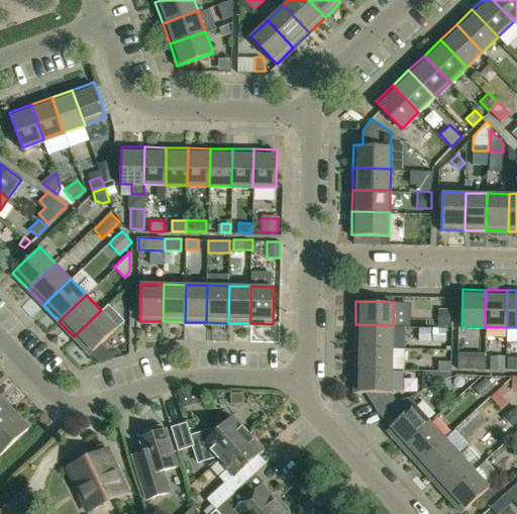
[(439,314),(439,324),(450,324),(450,314),(450,307),(439,307),(439,314)]
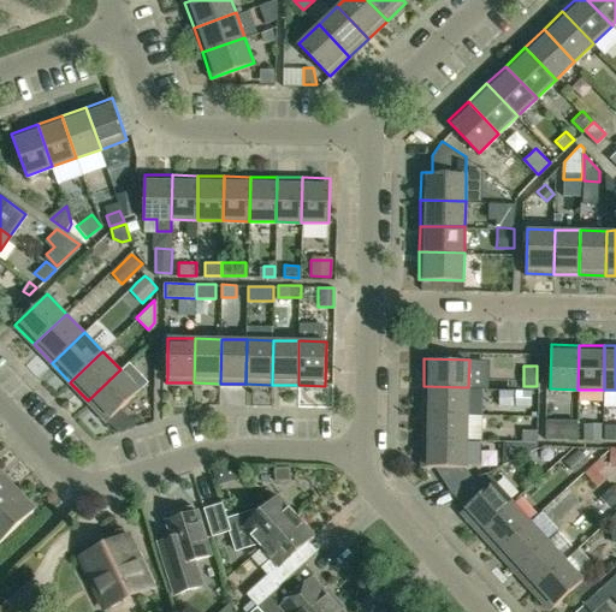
[(120,369),(88,400),(107,421),(138,390),(120,369)]
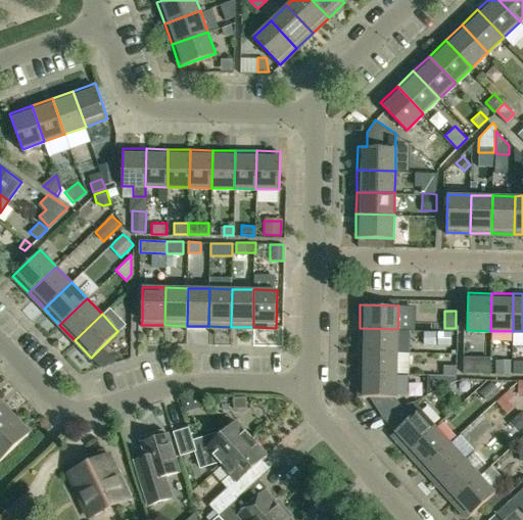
[(397,351),(397,329),(360,328),(359,350),(397,351)]
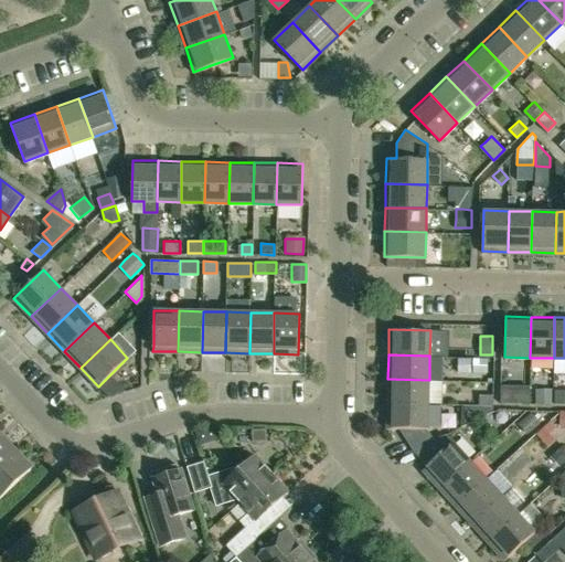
[(466,371),(471,371),(471,357),(459,357),(458,371),(466,371)]
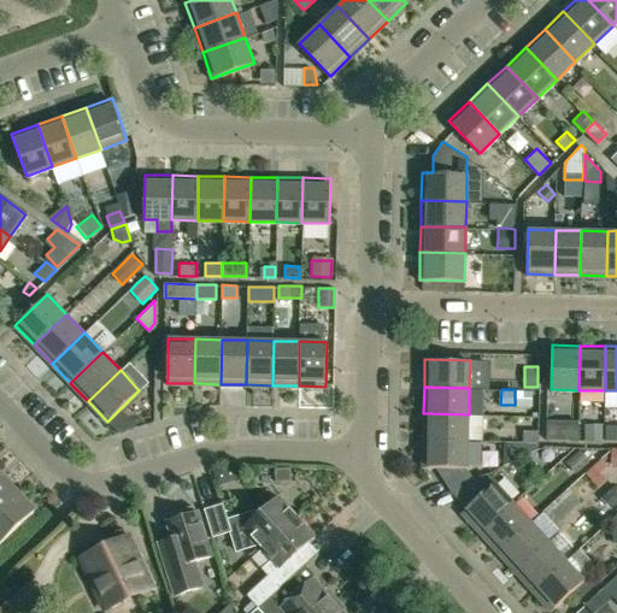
[(524,407),(530,407),(530,390),(516,390),(516,406),(524,407)]
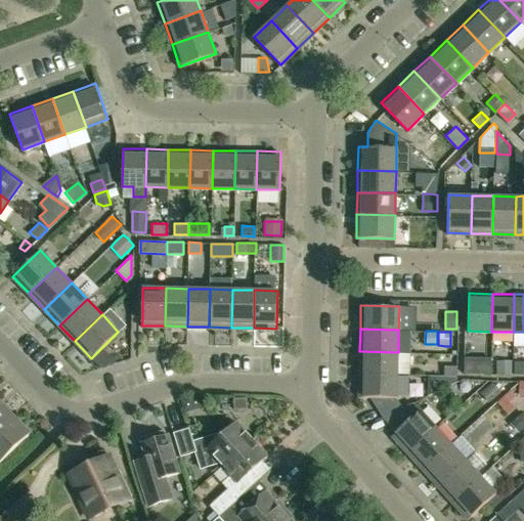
[(397,374),(398,352),(359,351),(359,373),(397,374)]
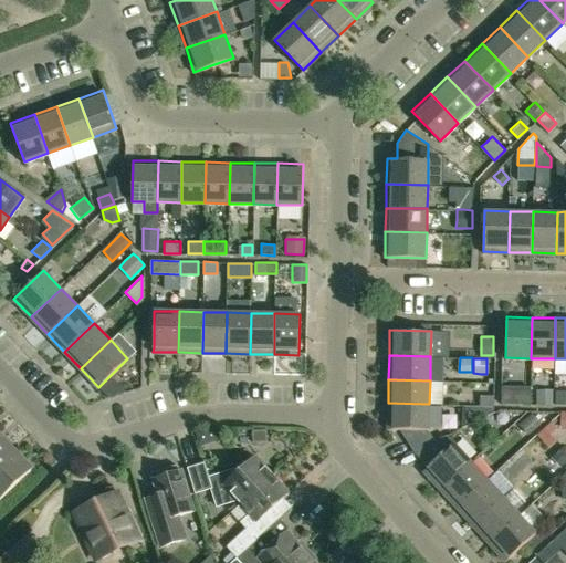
[(501,402),(517,403),(517,386),(502,386),(501,402)]
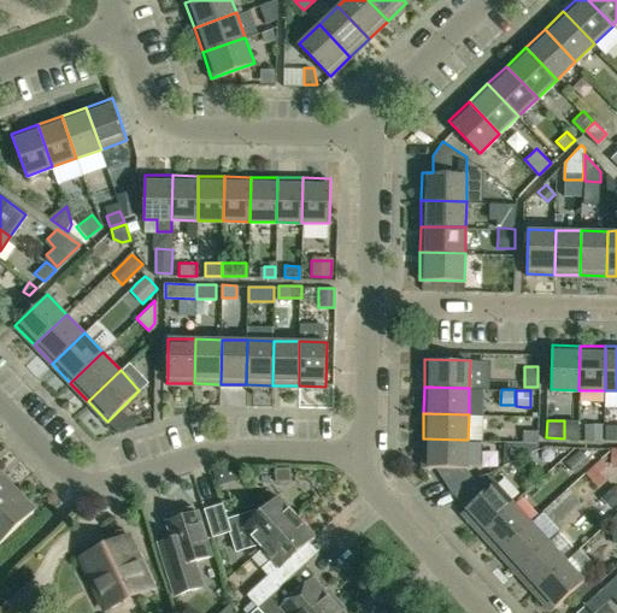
[(605,438),(616,438),(616,425),(605,425),(605,438)]
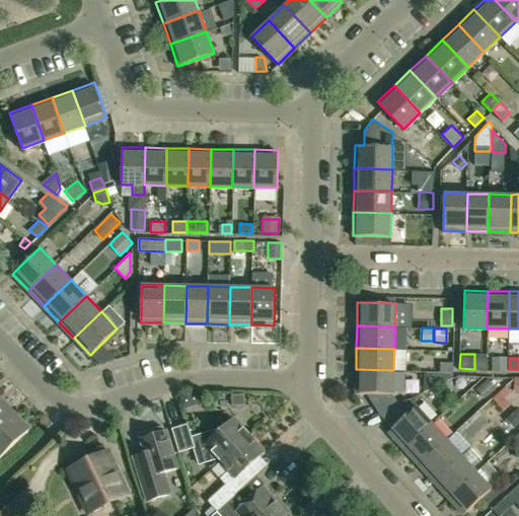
[(492,369),(506,369),(506,359),(493,359),(492,369)]
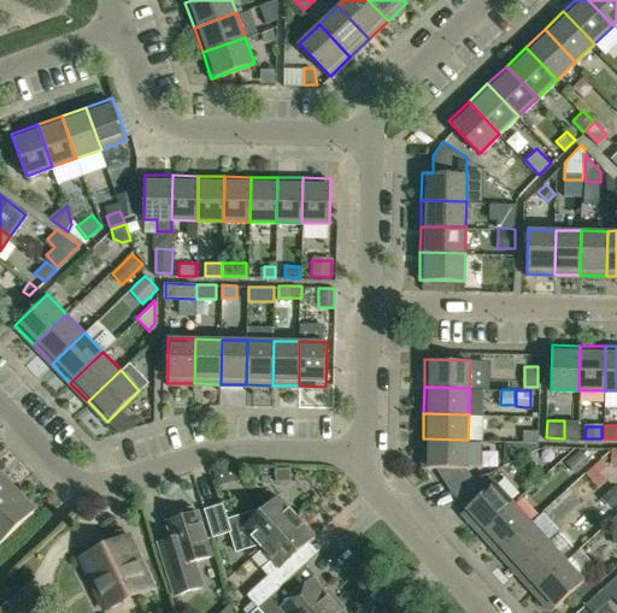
[(533,441),(539,441),(539,434),(539,429),(535,429),(523,429),(523,441),(533,441)]
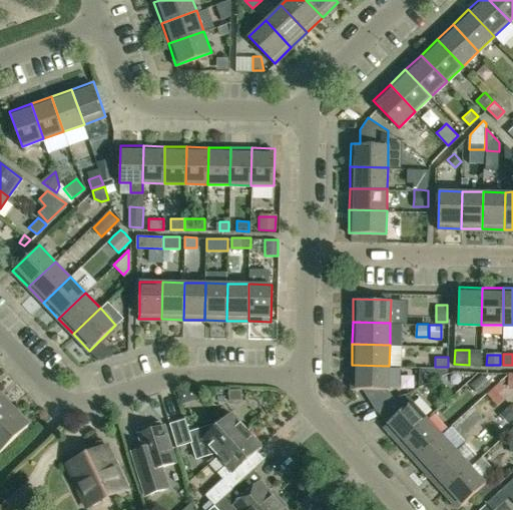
[(389,389),(389,366),(352,365),(351,388),(363,388),(364,388),(376,407),(394,400),(387,389),(389,389)]
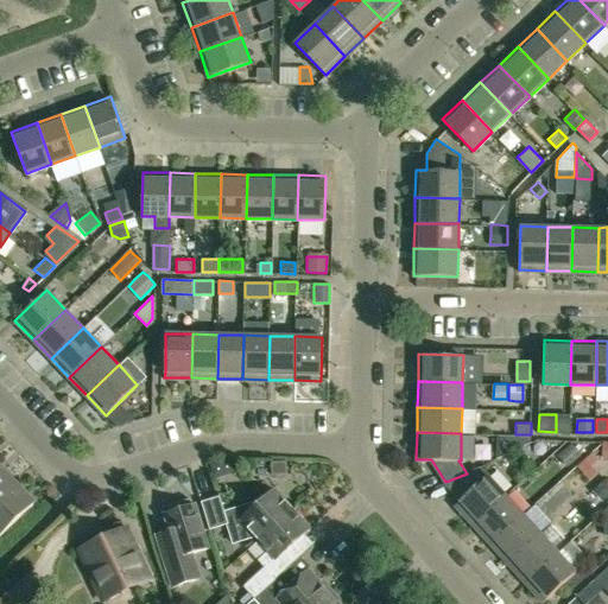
[(530,443),(530,437),(496,436),(496,458),(530,443)]
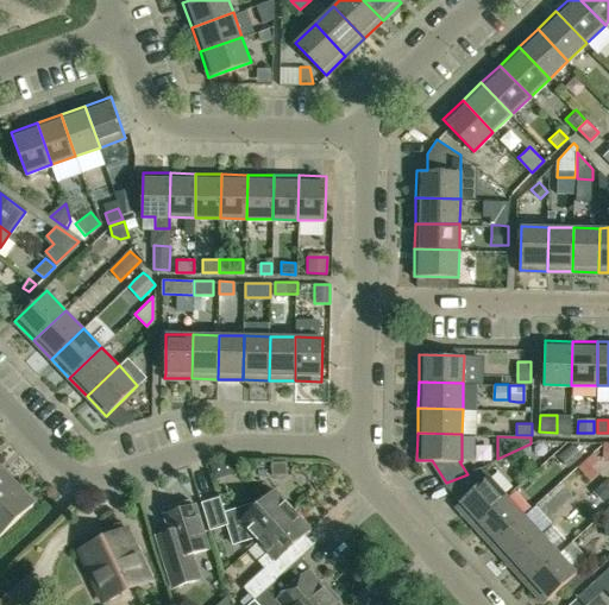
[(0,495),(16,480),(0,464),(0,495)]
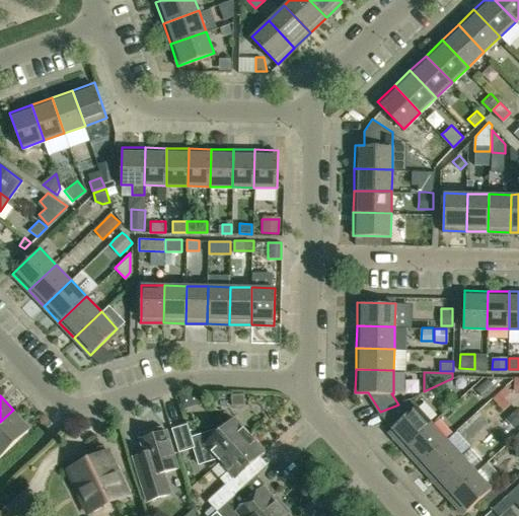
[(388,431),(403,448),(432,423),(416,406),(410,397),(399,403),(398,404),(380,412),(379,412),(379,413),(392,427),(388,431)]
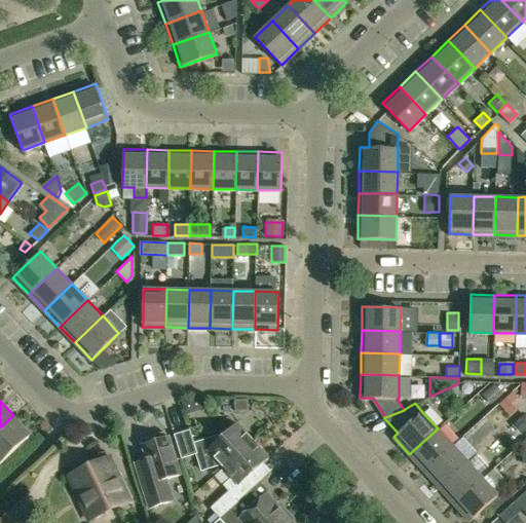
[(512,423),(521,434),(525,428),(525,413),(524,412),(516,419),(512,423)]
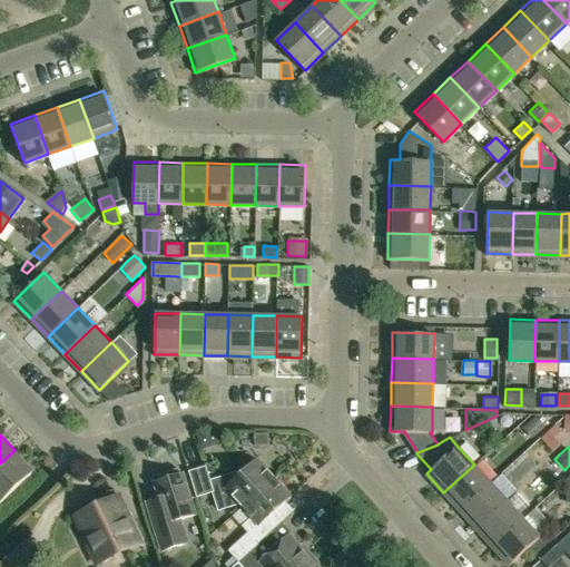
[(15,450),(0,463),(0,500),(32,469),(15,450)]
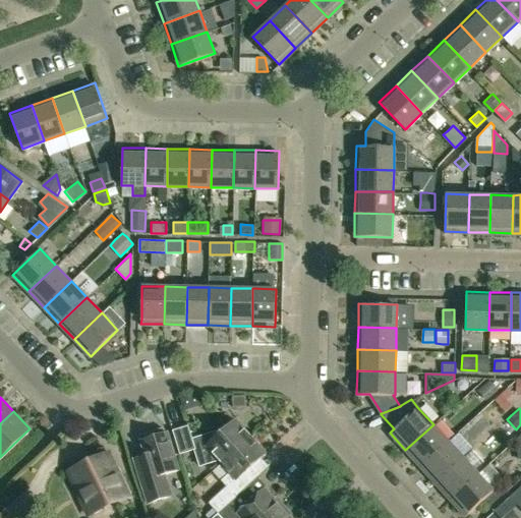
[(218,458),(221,461),(250,436),(235,418),(226,425),(214,438),(212,430),(191,437),(188,424),(172,428),(179,452),(194,448),(199,464),(218,458)]
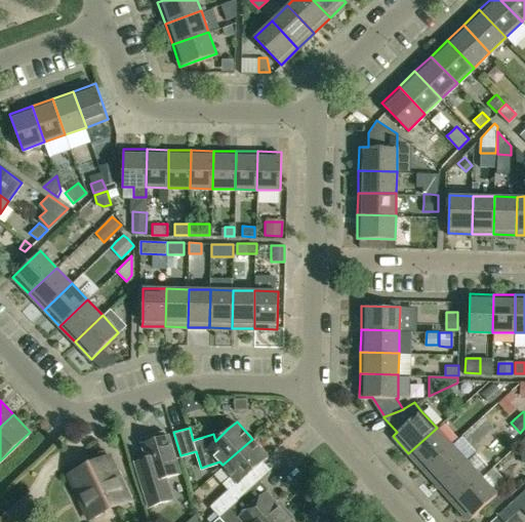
[(423,470),(451,444),(437,428),(408,453),(423,470)]
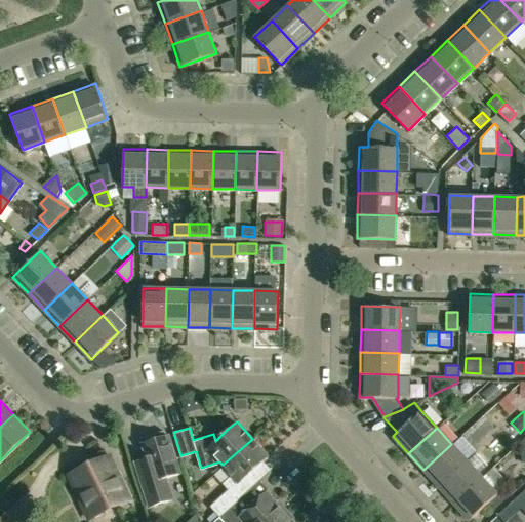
[(152,474),(140,478),(149,506),(172,498),(165,477),(179,472),(168,434),(166,435),(164,429),(140,437),(152,474)]
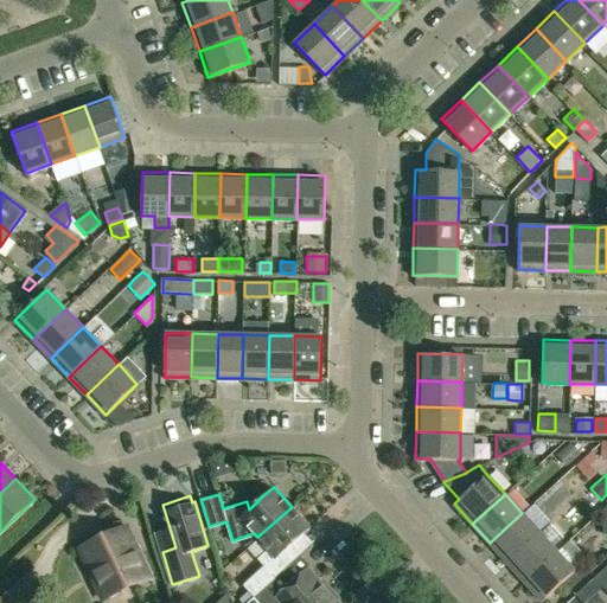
[(257,592),(280,572),(295,558),(286,547),(310,526),(292,507),(257,537),(267,547),(256,557),(263,564),(246,581),(257,592)]
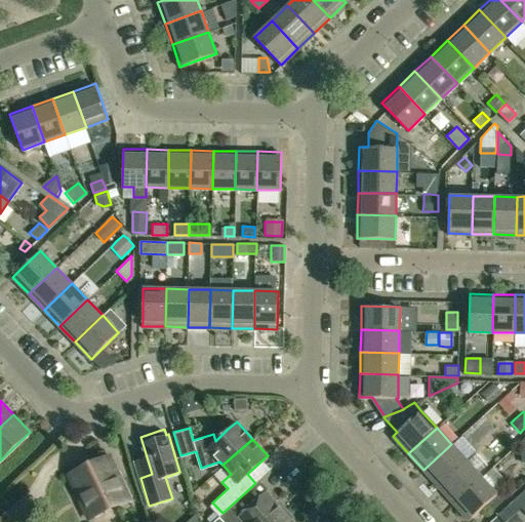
[(438,486),(467,460),(451,444),(423,470),(438,486)]
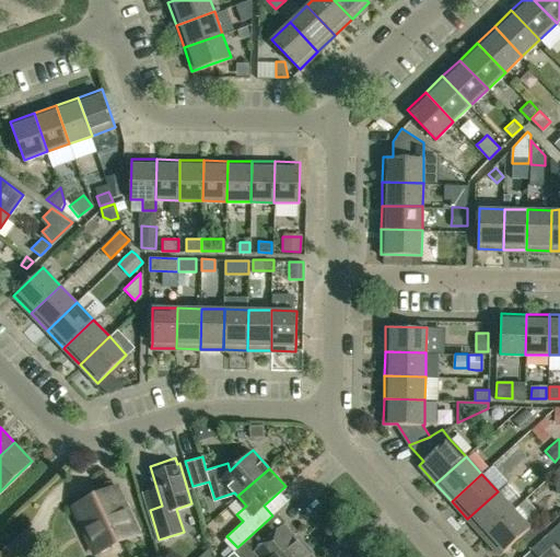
[(116,487),(74,507),(95,549),(137,531),(116,487)]
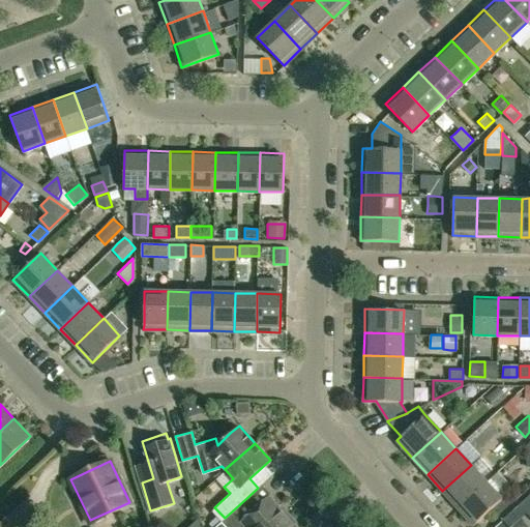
[(458,507),(486,481),(471,465),(442,491),(458,507)]
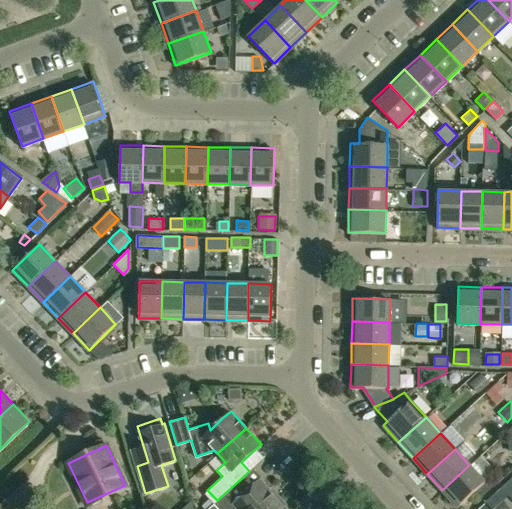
[(469,465),(442,490),(457,506),(484,481),(469,465)]
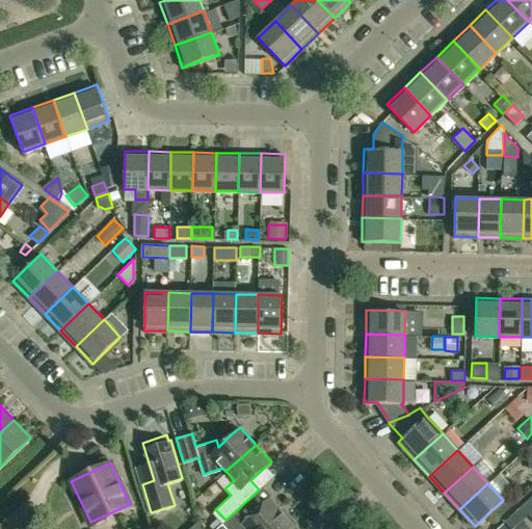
[(273,528),(290,516),(283,507),(281,509),(269,497),(254,511),(245,502),(225,520),(222,523),(228,528),(246,528),(247,528),(273,528)]
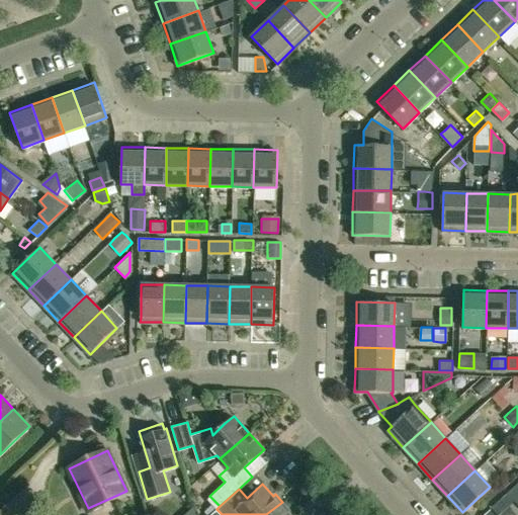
[(501,500),(492,508),(499,514),(508,507),(501,500)]
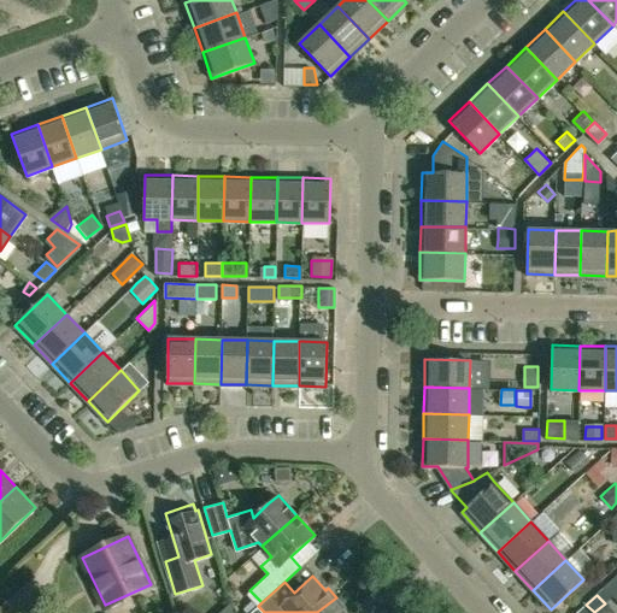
[(346,612),(342,608),(345,607),(336,597),(317,612),(346,612)]
